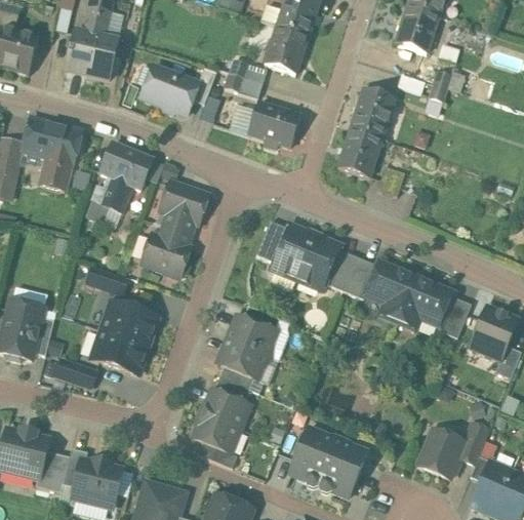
[(63,0),(62,6),(73,9),(75,0),(63,0)]
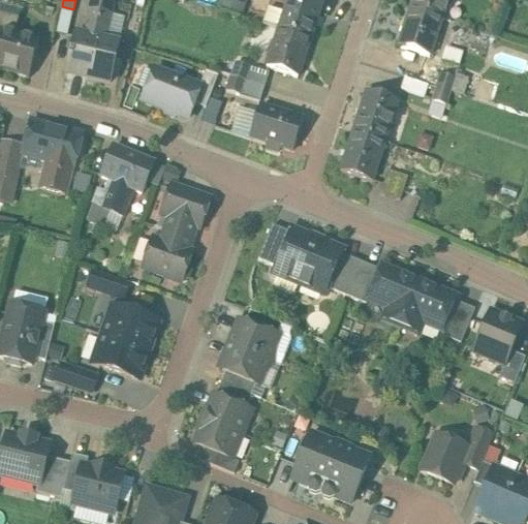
[(114,0),(92,0),(88,13),(110,19),(112,12),(114,0)]
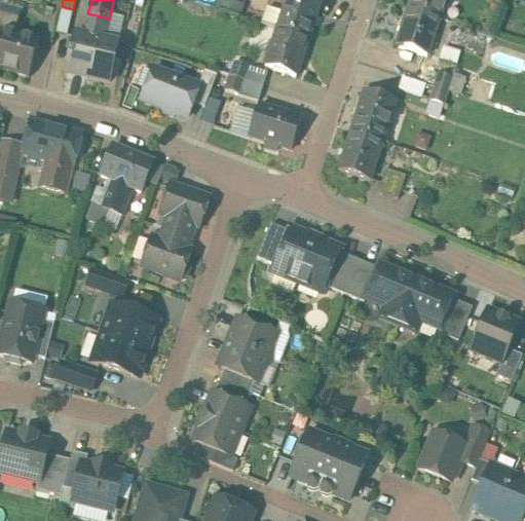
[(219,0),(218,3),(241,11),(245,0),(219,0)]
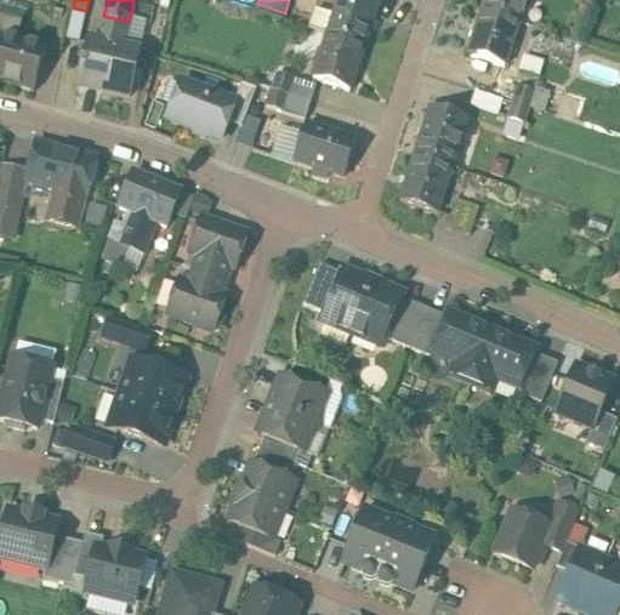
[(339,0),(335,11),(329,29),(365,41),(380,0),(339,0)]
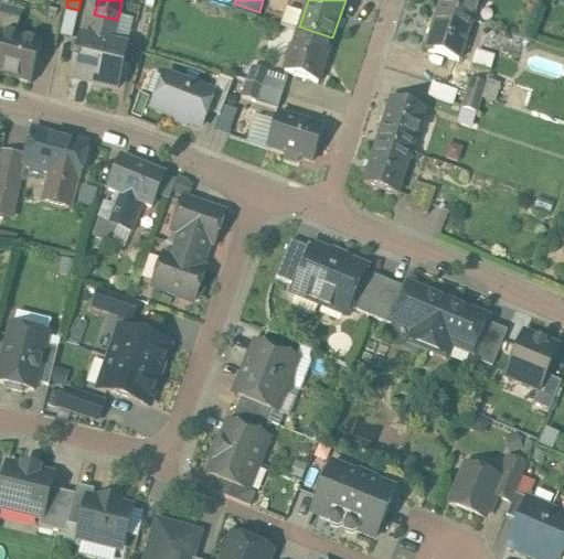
[(442,0),(440,4),(472,15),(477,0),(442,0)]
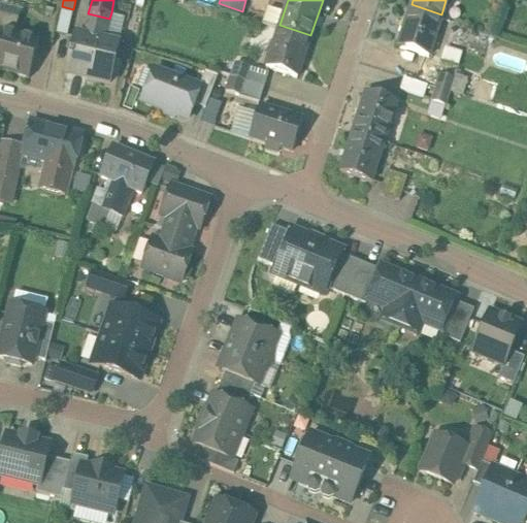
[(280,25),(285,9),(268,4),(263,20),(280,25)]
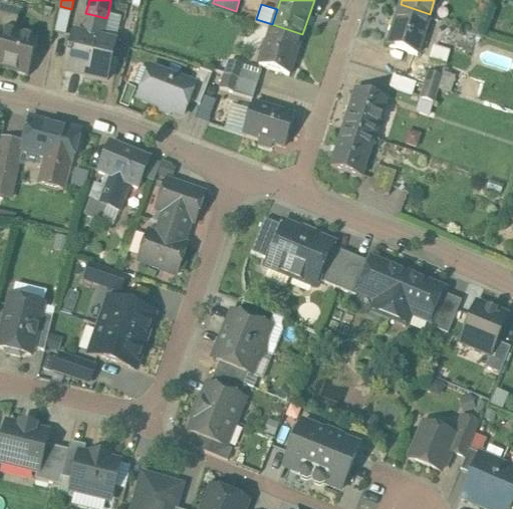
[(430,14),(401,4),(389,42),(418,51),(430,14)]
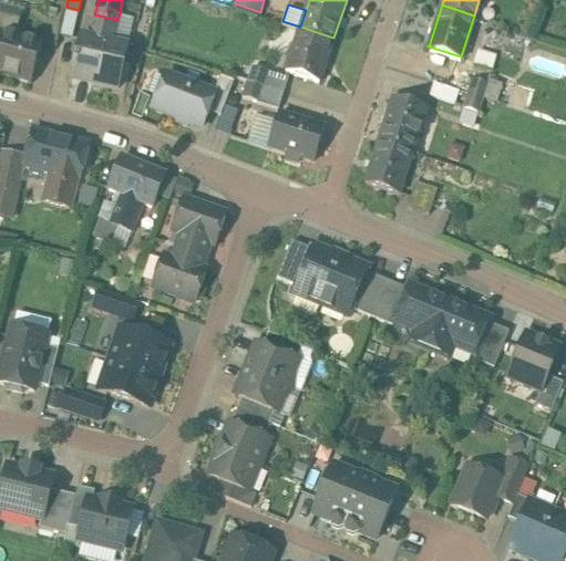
[(79,10),(67,7),(61,32),(73,34),(79,10)]
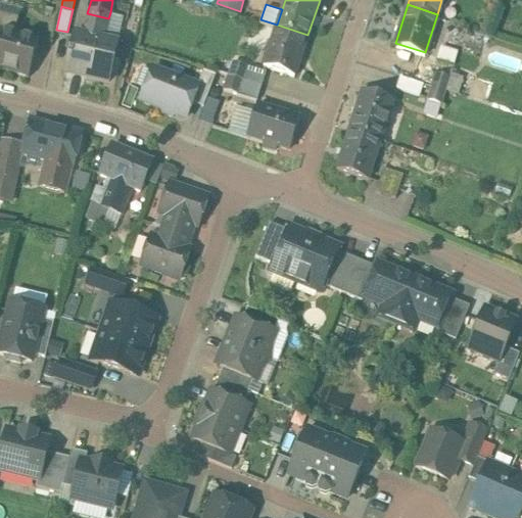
[(0,10),(0,66),(30,75),(40,37),(15,30),(18,16),(0,10)]
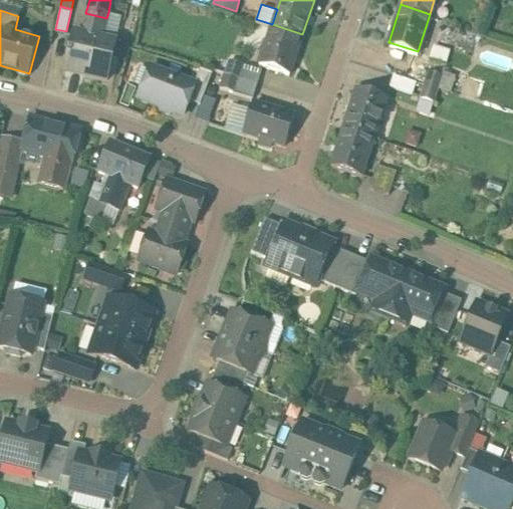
[(106,18),(85,13),(81,31),(74,29),(65,67),(108,77),(116,39),(102,36),(103,31),(115,34),(120,15),(108,12),(106,18)]
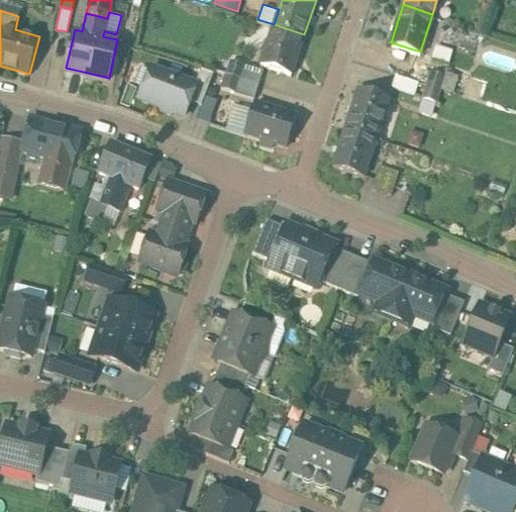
[(274,24),(258,19),(253,33),(270,38),(262,63),(292,73),(304,34),(274,24)]
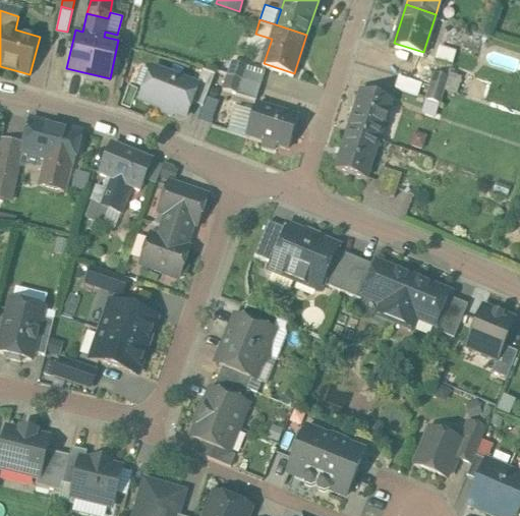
[(247,62),(233,58),(228,72),(242,77),(247,62)]
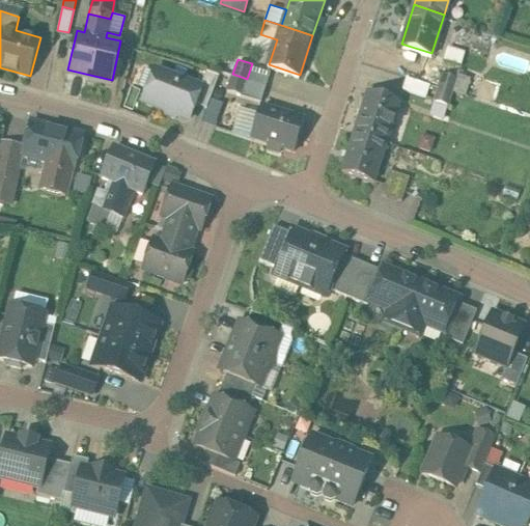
[(271,70),(252,63),(247,79),(266,85),(271,70)]
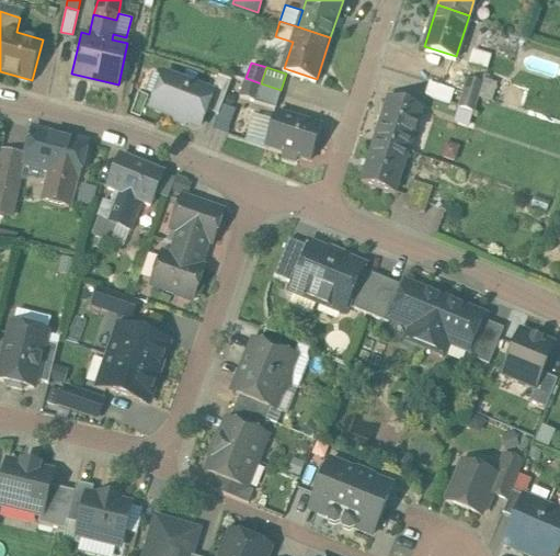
[(213,89),(169,72),(162,90),(157,92),(155,99),(157,105),(174,112),(176,117),(184,120),(190,117),(201,122),(207,106),(213,90),(213,89)]
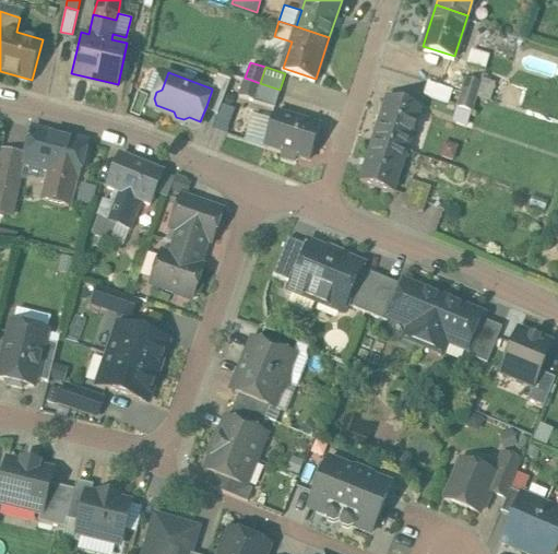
[(232,77),(218,72),(212,89),(212,90),(206,106),(218,110),(232,77)]
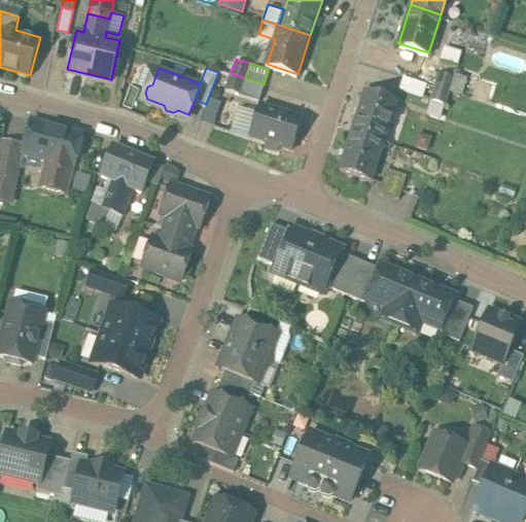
[(454,74),(440,70),(435,83),(450,88),(454,74)]
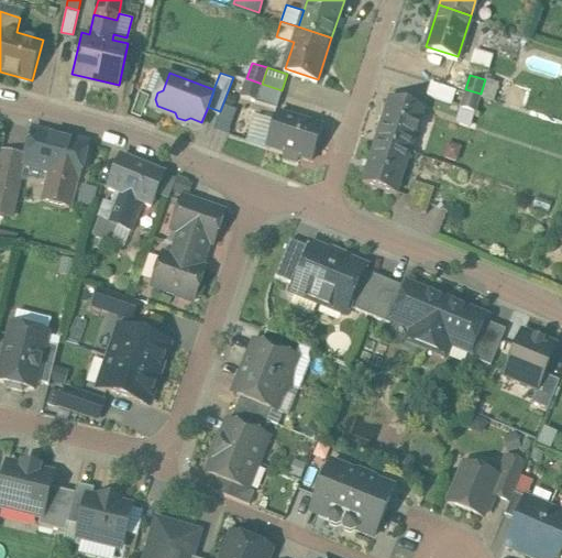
[(262,84),(246,78),(241,94),(255,97),(257,98),(262,84)]
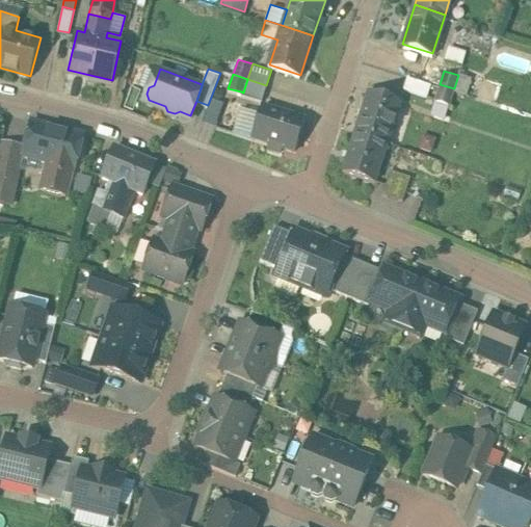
[(431,82),(408,75),(404,86),(427,94),(431,82)]
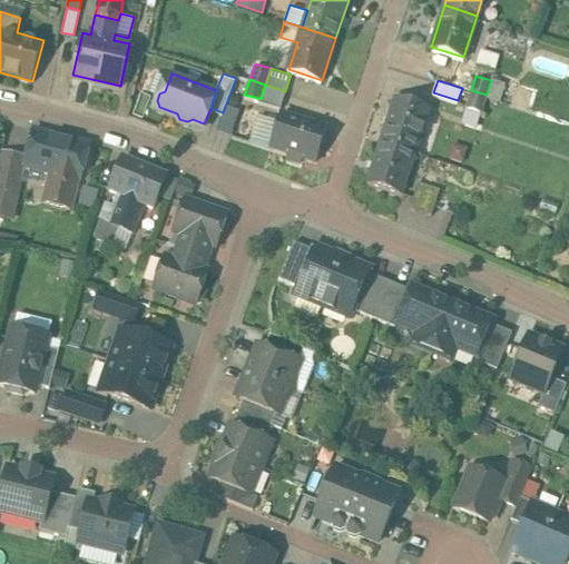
[(285,91),(265,85),(261,99),(258,98),(258,99),(281,107),(286,91),(285,91)]
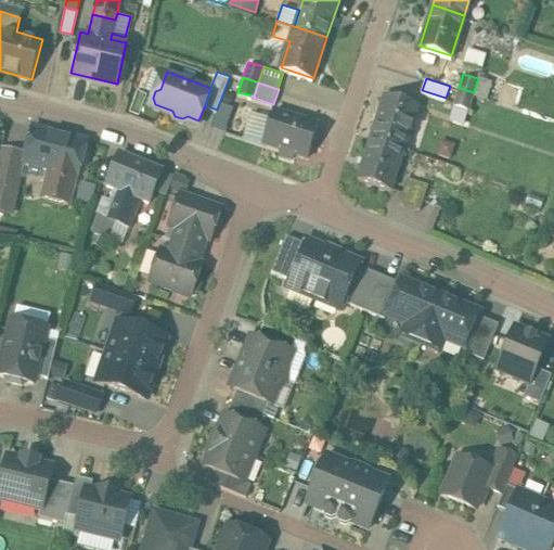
[(474,92),(459,88),(454,102),(468,107),(474,92)]
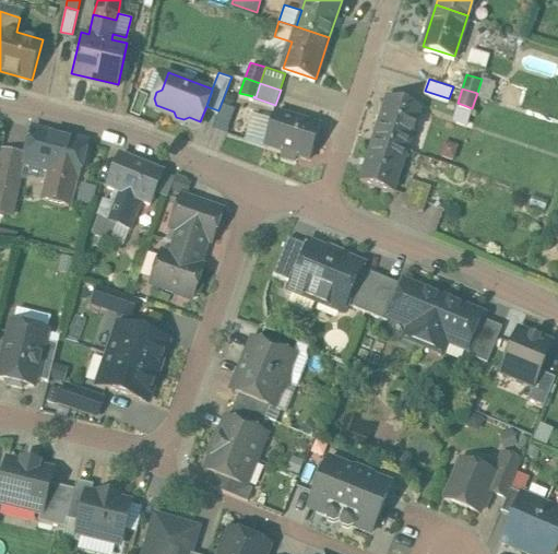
[(420,106),(388,95),(375,137),(407,146),(420,106)]
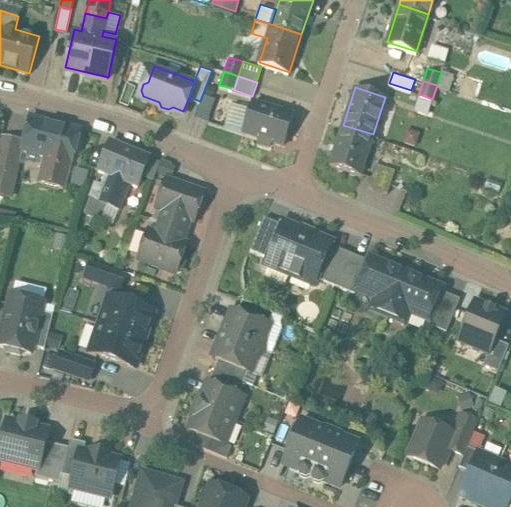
[(432,99),(419,94),(415,107),(428,111),(432,99)]
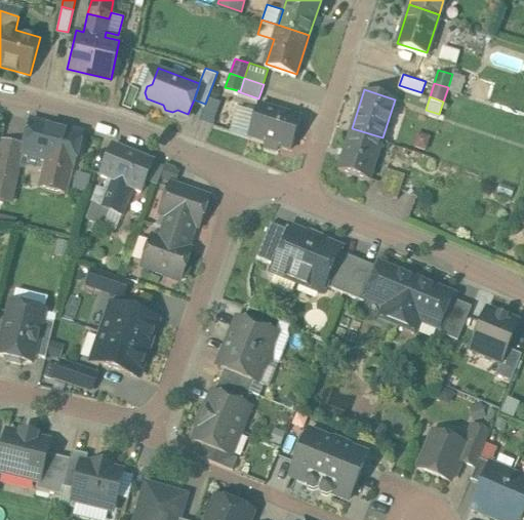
[(300,115),(259,102),(257,111),(249,133),(267,140),(266,146),(276,149),(278,143),(290,147),(300,115)]
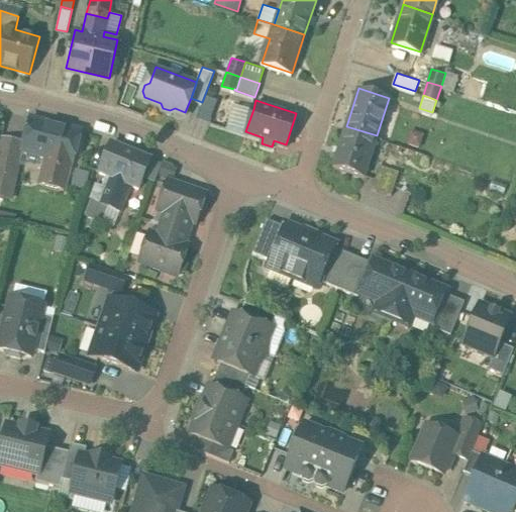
[(227,125),(245,131),(253,109),(234,103),(227,125)]
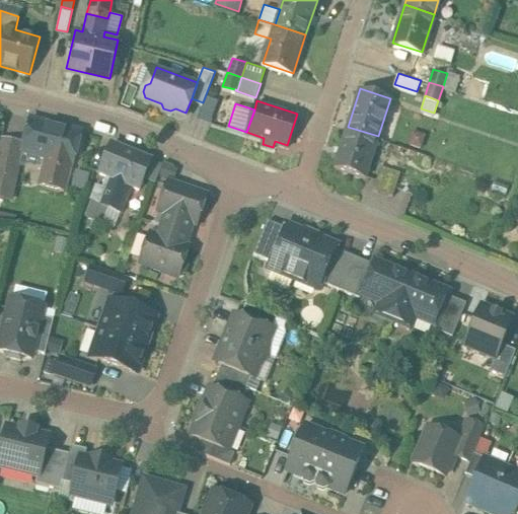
[(46,156),(56,121),(31,115),(25,141),(22,150),(23,150),(46,156)]
